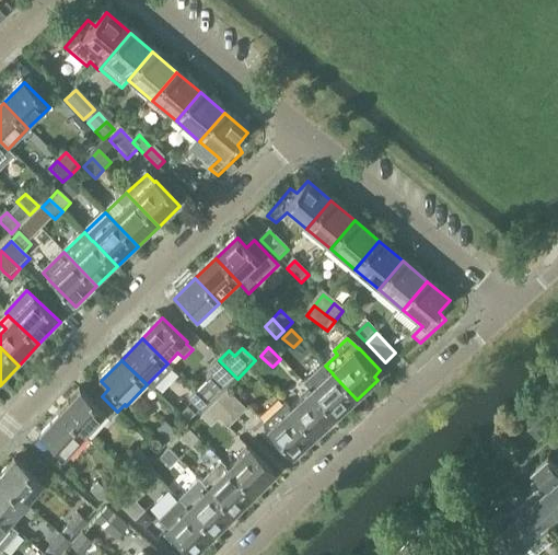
[(237,379),(219,360),(209,370),(214,376),(207,383),(219,396),(237,379)]
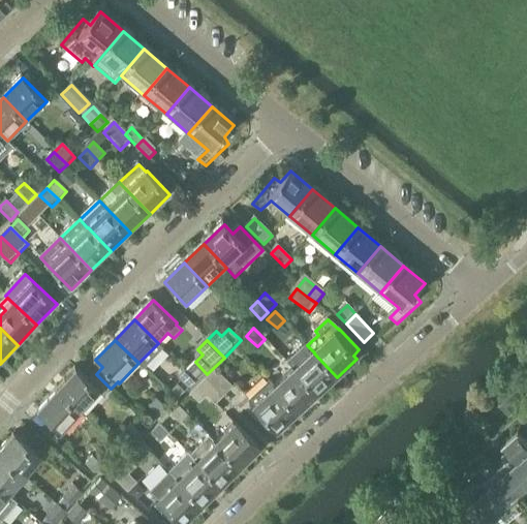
[(307,345),(287,364),(295,371),(317,396),(337,377),(314,353),(314,352),(307,345)]
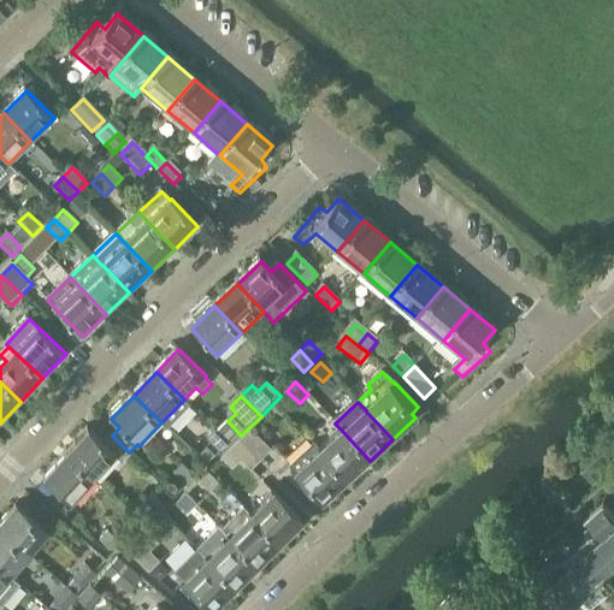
[(129,452),(112,436),(104,444),(89,431),(66,455),(95,481),(117,459),(120,462),(129,452)]
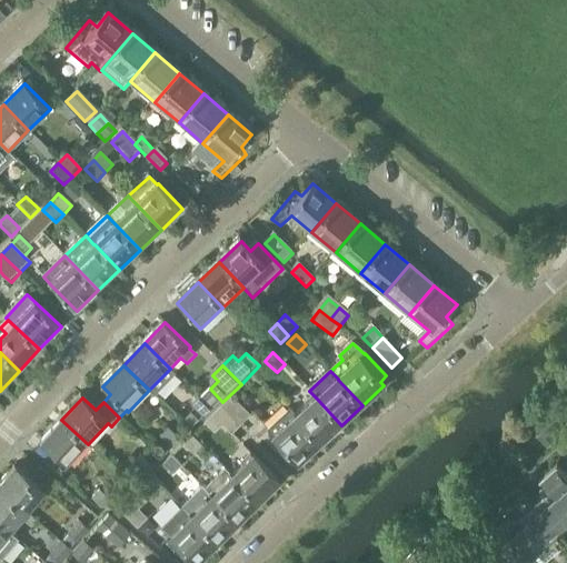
[(317,399),(296,419),(320,444),(341,425),(317,399)]
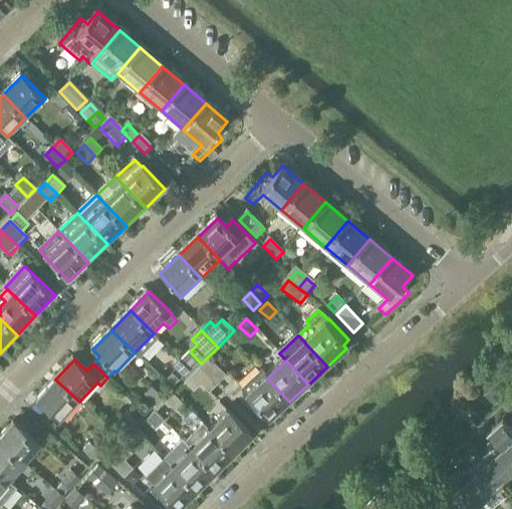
[(209,361),(201,370),(218,387),(226,378),(209,361)]
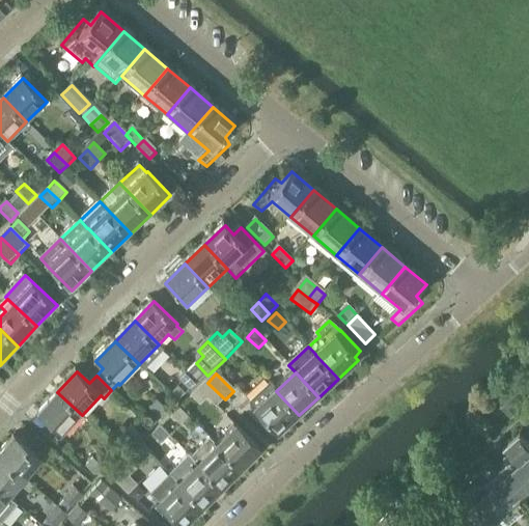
[(225,399),(207,383),(193,398),(201,406),(207,399),(217,409),(225,399)]
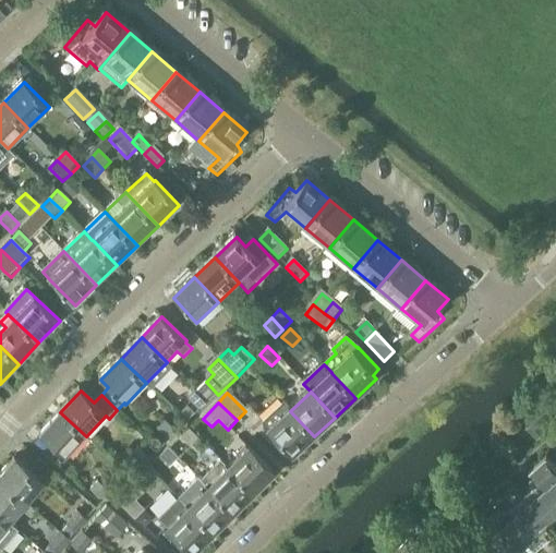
[(282,404),(262,422),(293,456),(314,436),(290,411),(282,404)]
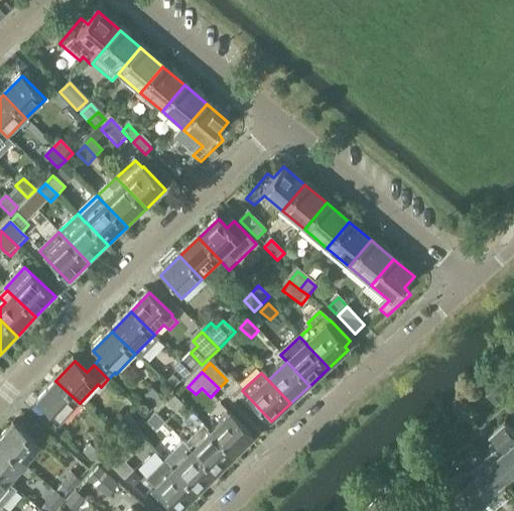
[(80,403),(55,381),(37,401),(60,423),(80,403)]
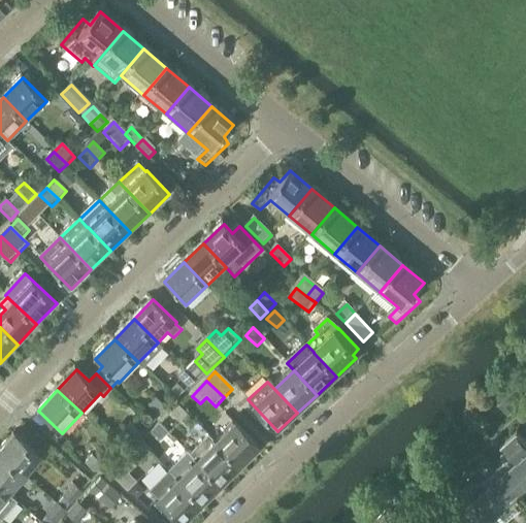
[(168,411),(157,399),(149,407),(160,419),(168,411)]
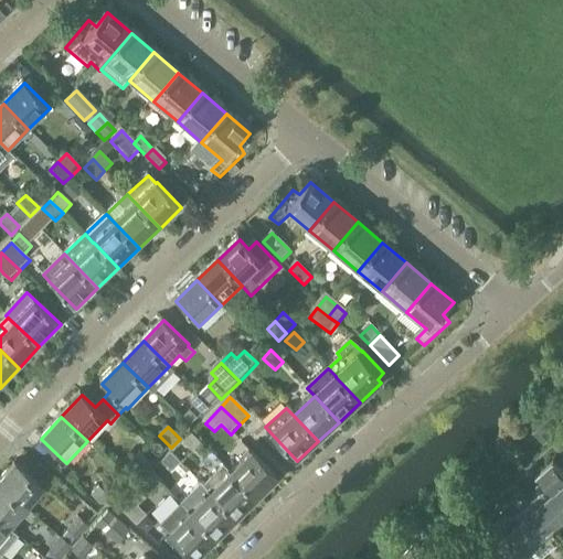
[(535,433),(548,447),(555,440),(543,427),(535,433)]
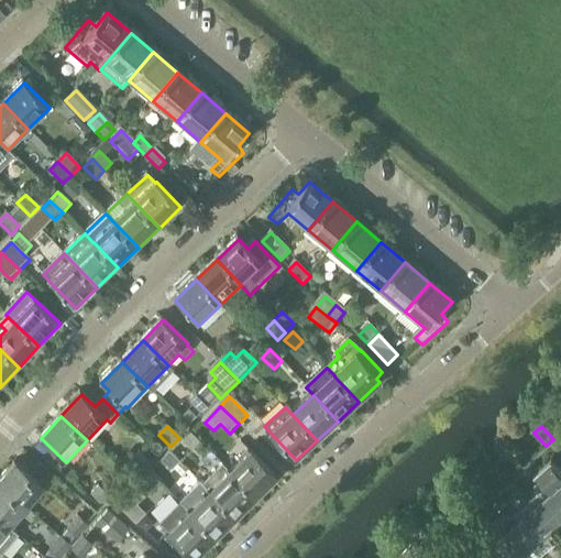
[(200,445),(190,434),(182,442),(191,452),(200,445)]
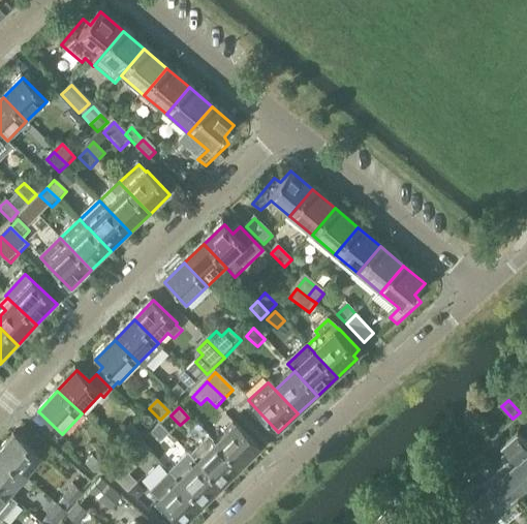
[(142,437),(131,426),(125,432),(135,443),(142,437)]
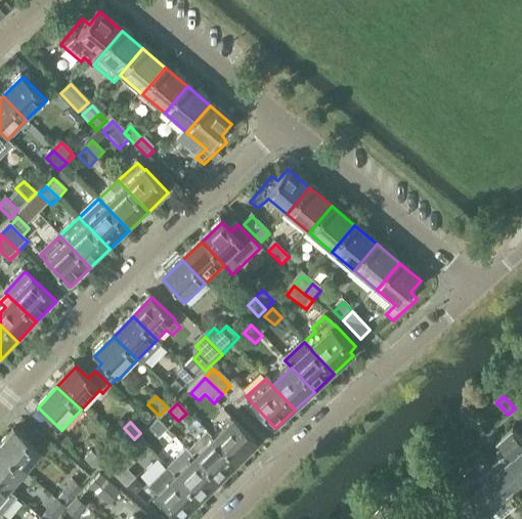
[(215,440),(215,441),(237,464),(257,445),(233,422),(215,440)]
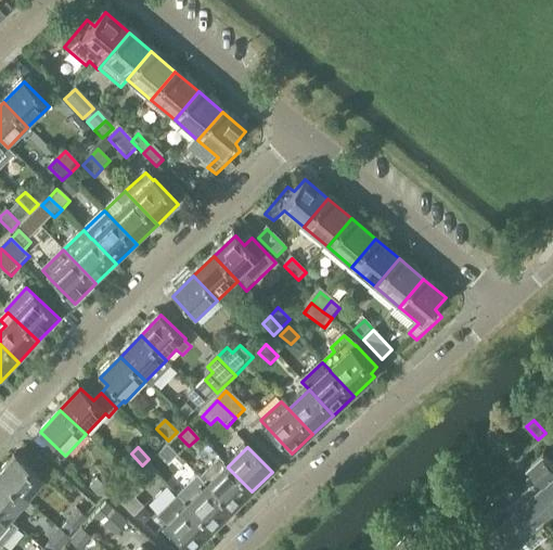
[(177,457),(168,448),(159,456),(169,464),(177,457)]
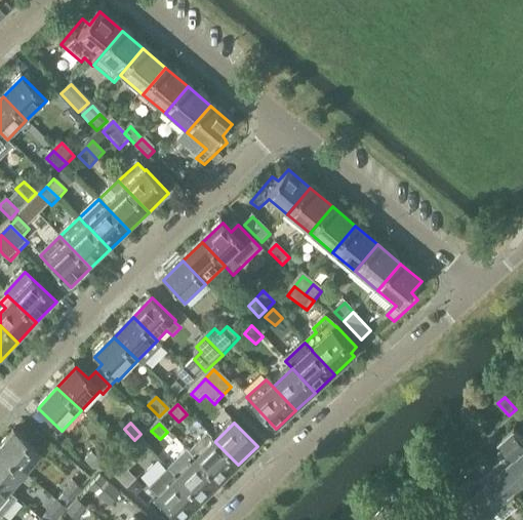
[(492,471),(515,495),(522,487),(522,439),(516,432),(501,444),(512,455),(505,462),(504,461),(492,471)]
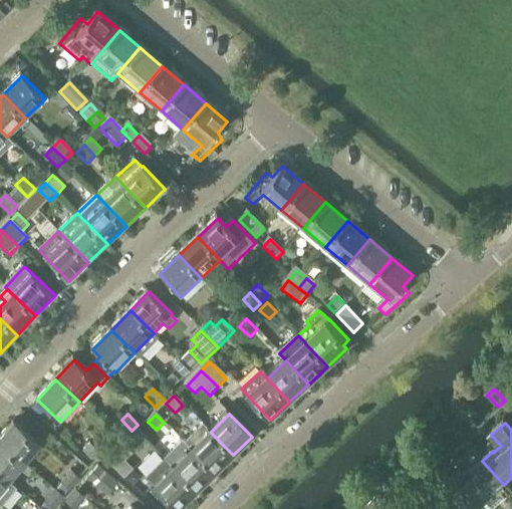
[(0,442),(0,444),(24,465),(40,447),(14,425),(0,442)]
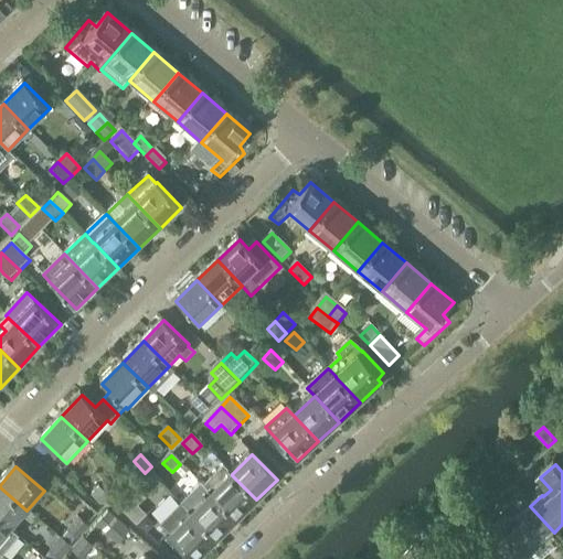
[(224,466),(203,487),(211,495),(236,520),(256,500),(232,475),(232,474),(224,466)]
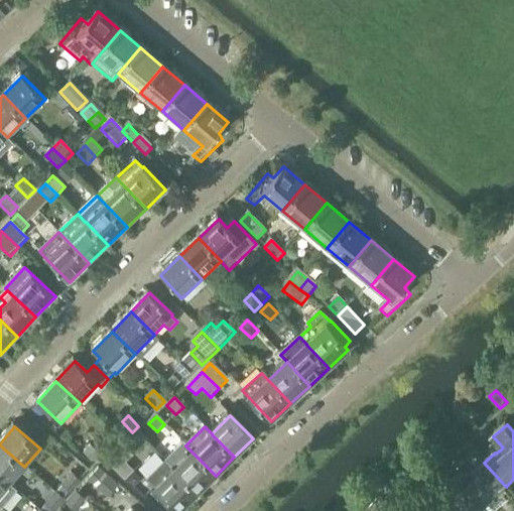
[(24,467),(0,445),(0,477),(9,485),(24,467)]
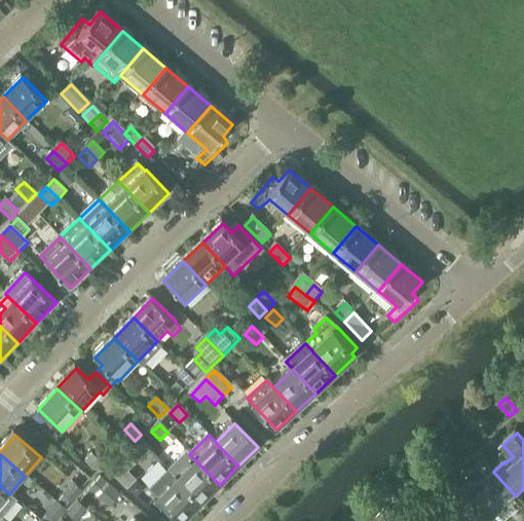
[(100,471),(104,467),(94,455),(85,462),(95,472),(100,471)]
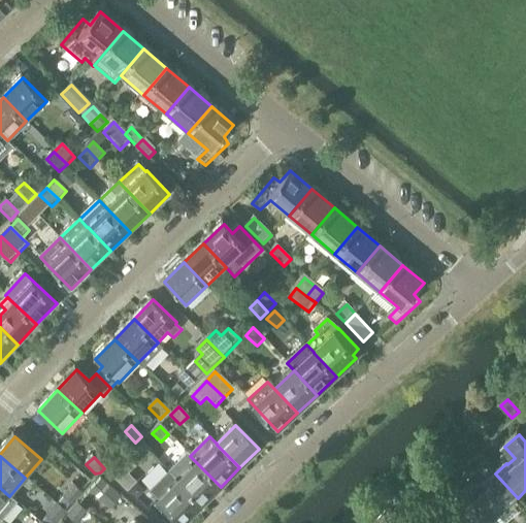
[(129,493),(129,492),(137,484),(128,476),(136,467),(127,459),(111,477),(129,493)]
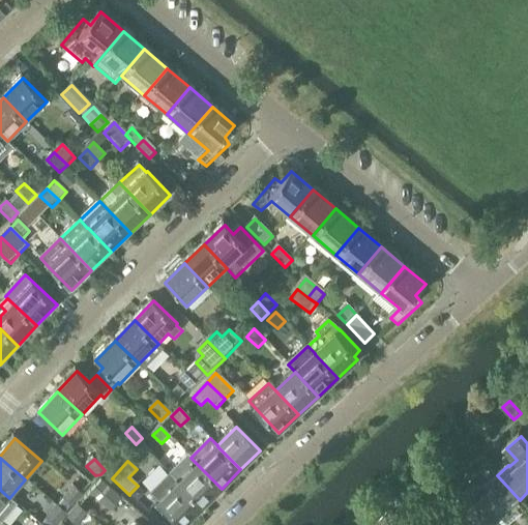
[(198,465),(179,484),(203,507),(222,489),(198,465)]
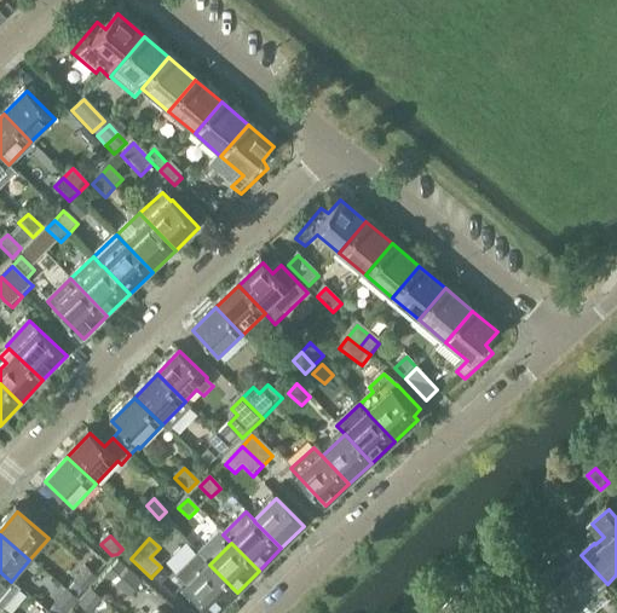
[(200,555),(177,577),(188,588),(212,612),(217,612),(237,593),(209,565),(200,555)]
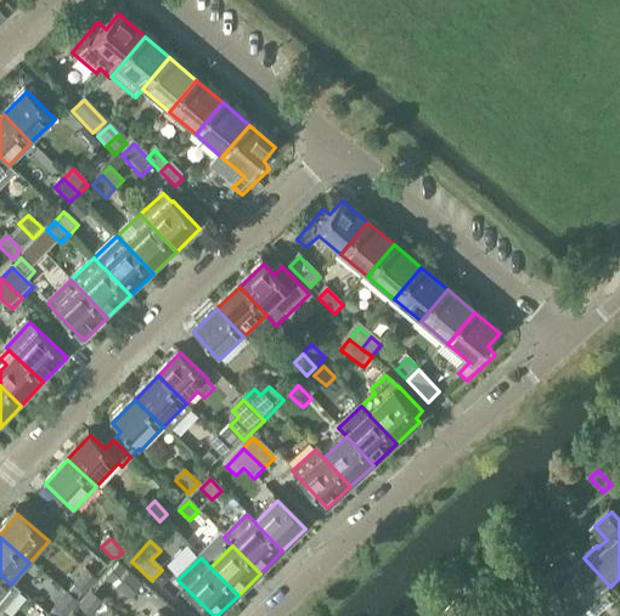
[(610,587),(584,558),(570,570),(571,571),(564,578),(558,572),(542,587),(567,615),(578,615),(579,614),(579,615),(585,610),(590,615),(603,615),(613,606),(602,594),(610,587)]
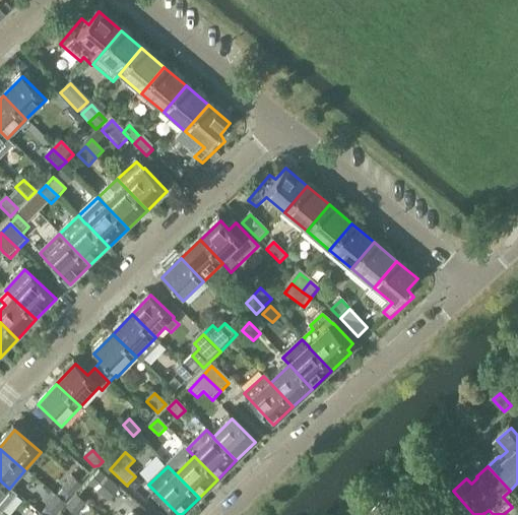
[(102,473),(89,487),(108,504),(120,491),(102,473)]
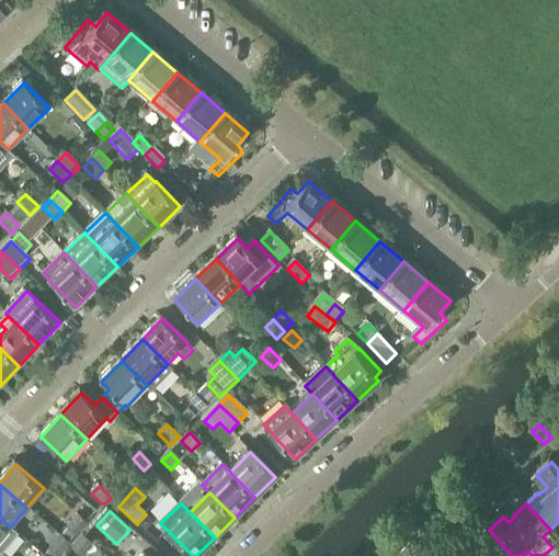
[(69,529),(77,536),(87,524),(79,518),(69,529)]
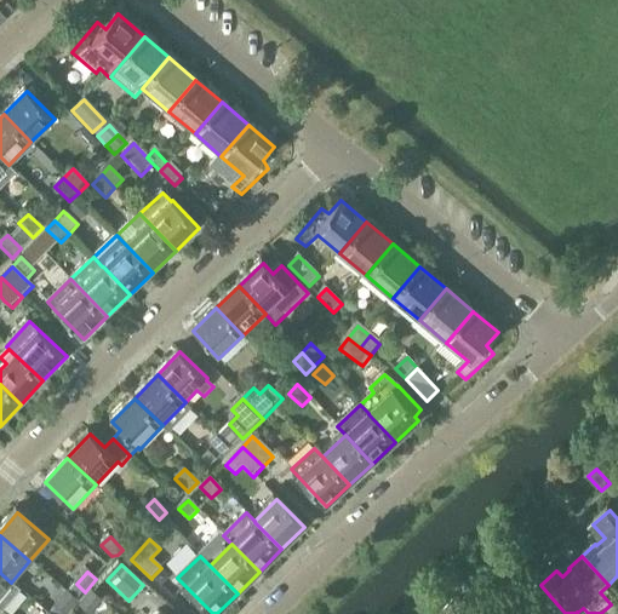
[(0,594),(11,583),(0,573),(0,594)]
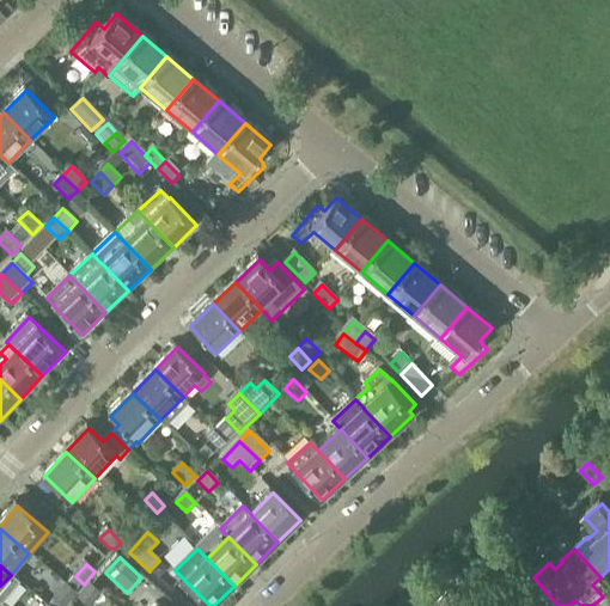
[(54,599),(61,605),(66,605),(77,593),(67,585),(54,599)]
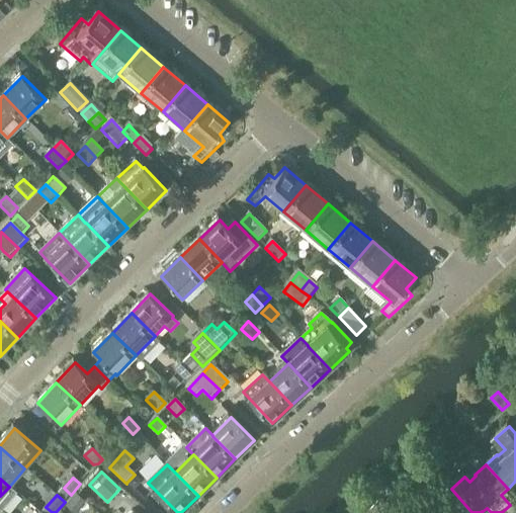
[(77,496),(66,508),(71,512),(78,512),(86,503),(77,496)]
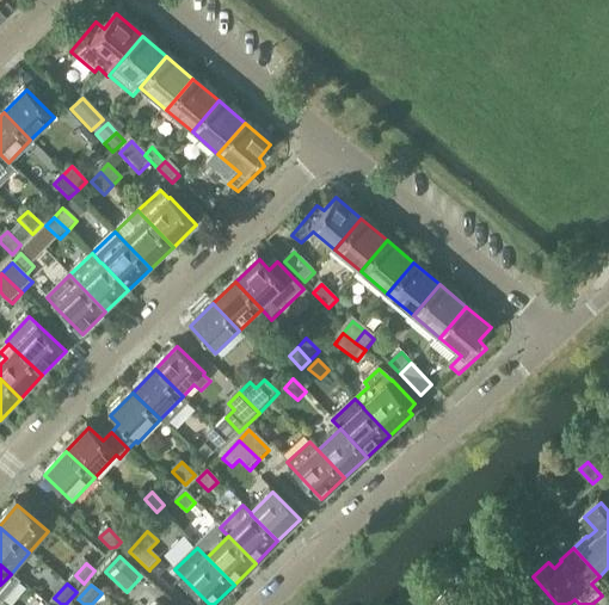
[(463,604),(451,592),(438,604),(463,604)]
